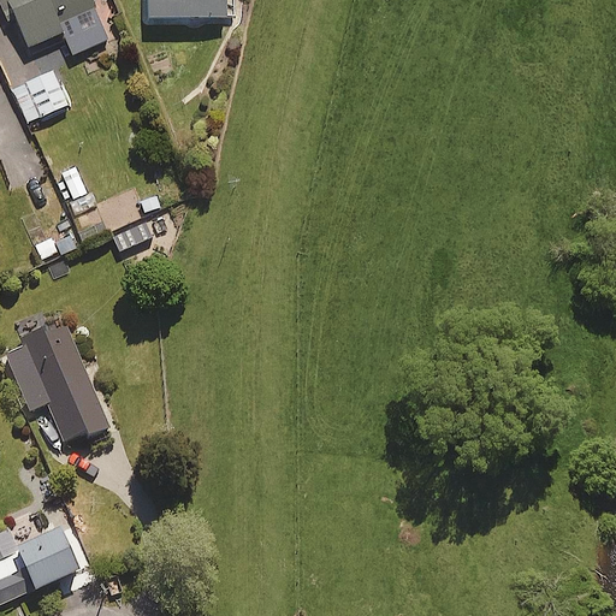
[(10,0),(30,51),(66,37),(75,59),(111,46),(93,0),(10,0)]
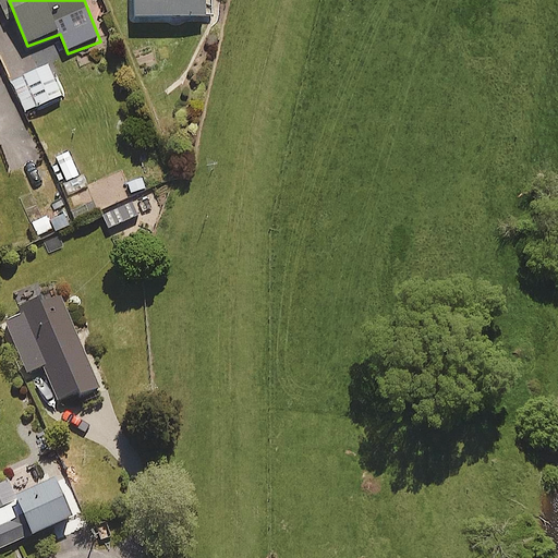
[(133,0),(134,17),(211,14),(210,0),(133,0)]
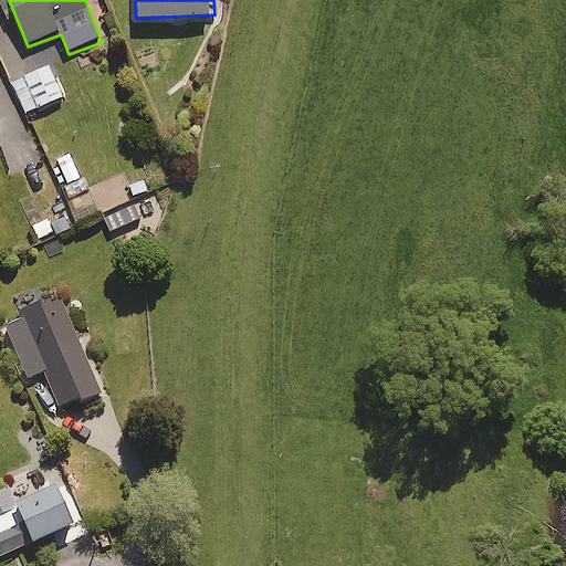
[(63,94),(49,63),(10,81),(24,112),(63,94)]
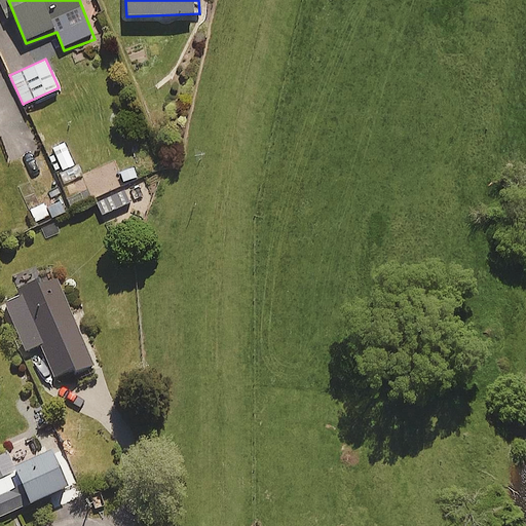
[(126,203),(121,190),(96,201),(101,214),(126,203)]
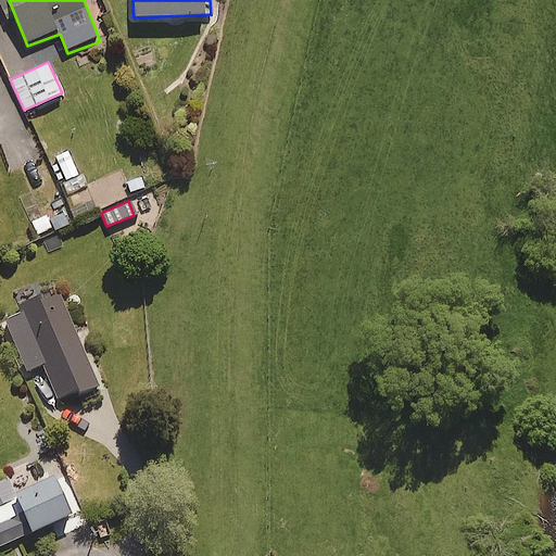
[(96,381),(58,289),(2,312),(26,369),(42,363),(57,396),(96,381)]
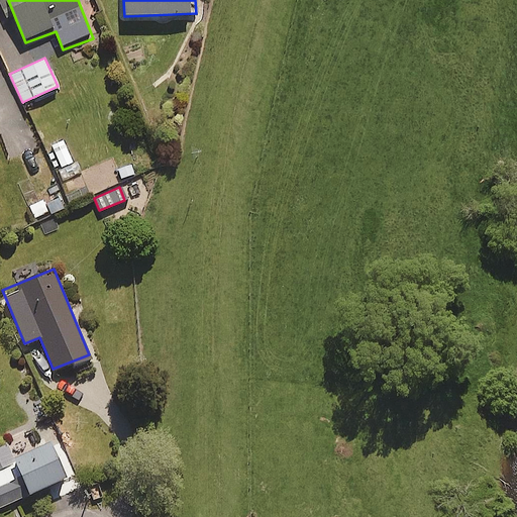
[(0,506),(70,474),(53,437),(13,456),(7,442),(0,445),(0,506)]
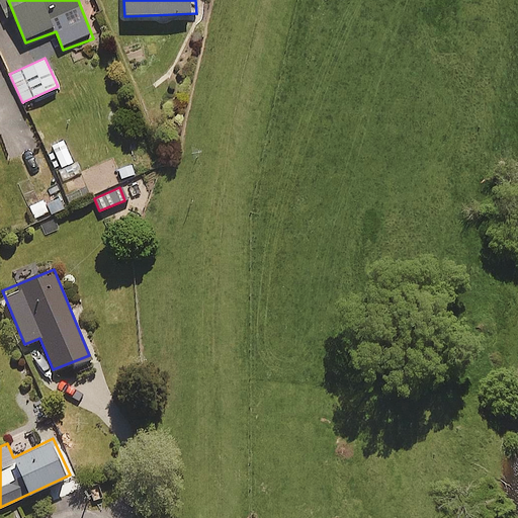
All buildings are outlined.
